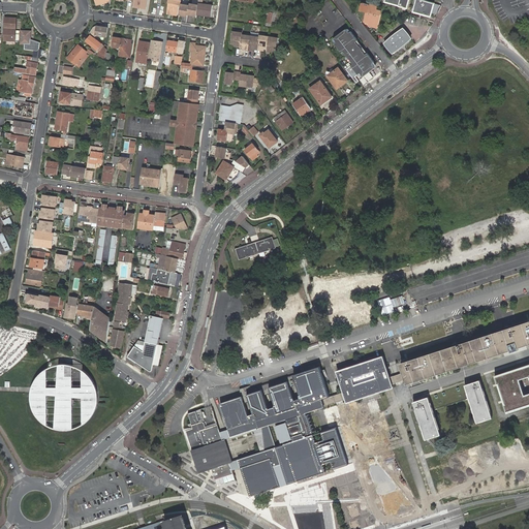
[(132,0),(132,7),(146,9),(147,0),(132,0)]
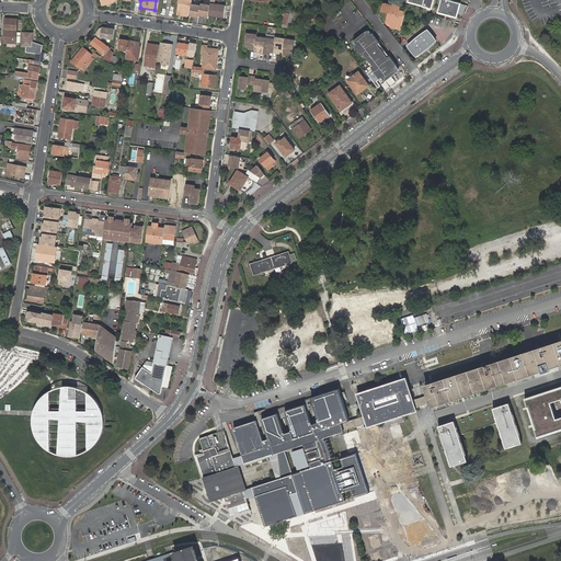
[(179,0),(179,3),(178,14),(187,16),(190,4),(192,6),(192,0),(190,0),(179,0)]
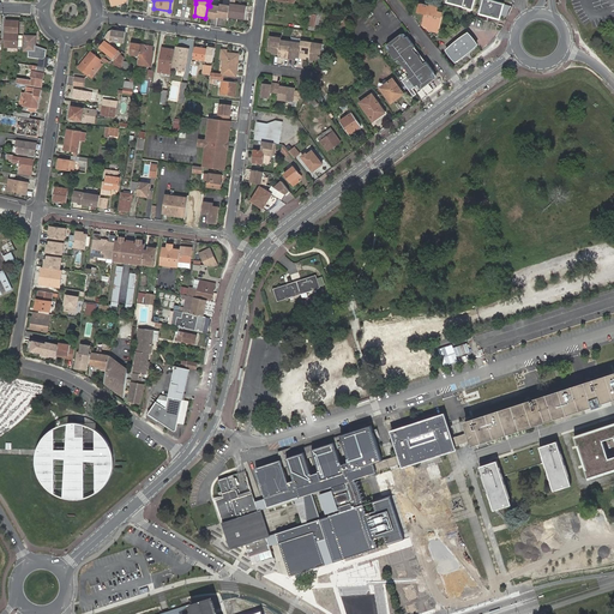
[(447,0),(447,2),(452,4),(453,1),(463,4),(463,7),(473,10),(475,0),(447,0)]
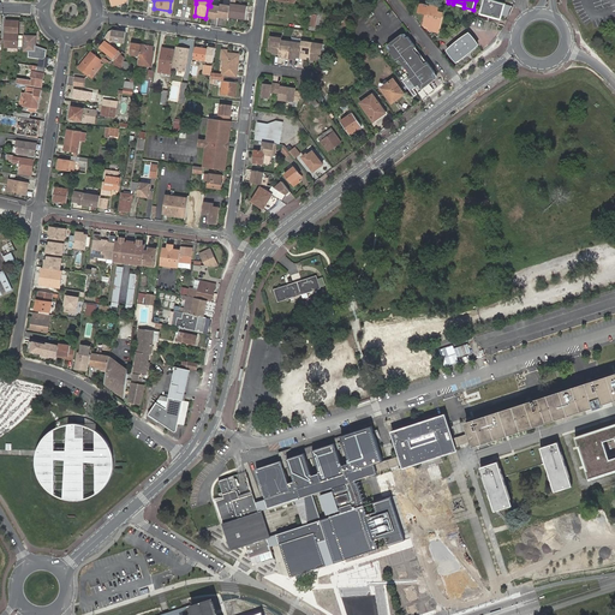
[(484,0),(481,12),(499,17),(502,5),(502,3),(494,1),(494,3),(484,0)]
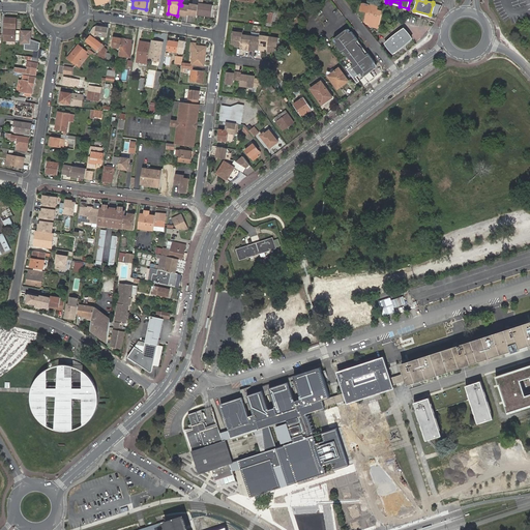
[(213,5),(199,3),(199,5),(198,8),(198,16),(212,17),(213,5)]
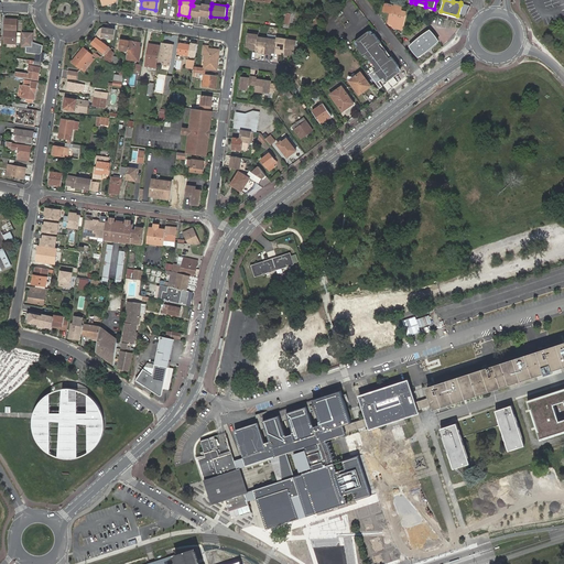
[(386,3),(384,11),(387,12),(392,13),(394,6),(392,4),(386,3)]
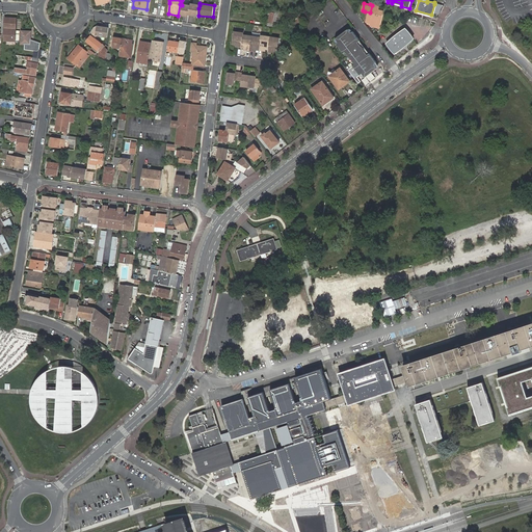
[(370,15),(368,22),(372,23),(380,25),(383,12),(378,10),(379,7),(372,5),(370,12),(370,15)]
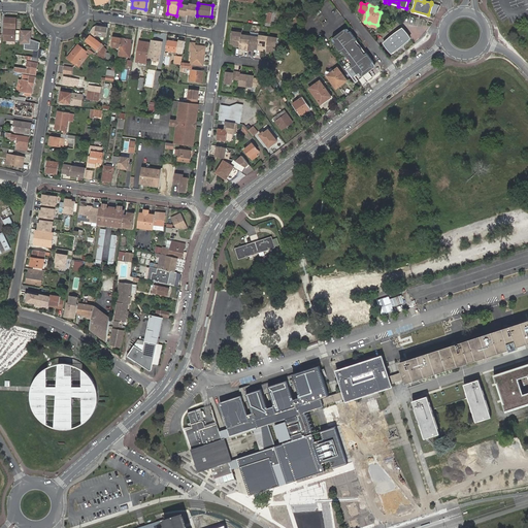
[(17,20),(5,19),(5,32),(4,40),(15,41),(17,20)]
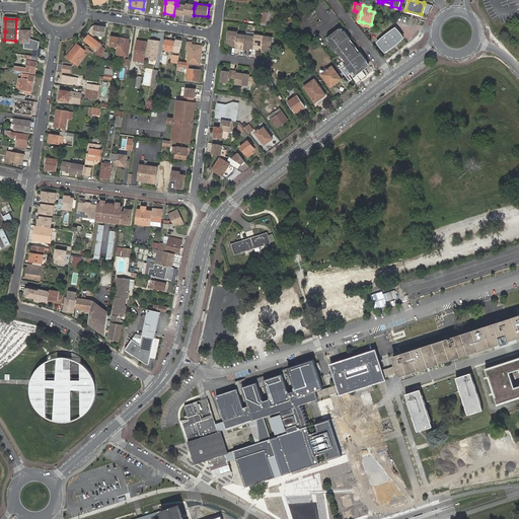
[(92,26),(87,32),(89,34),(93,38),(94,35),(104,38),(106,26),(95,24),(92,26)]
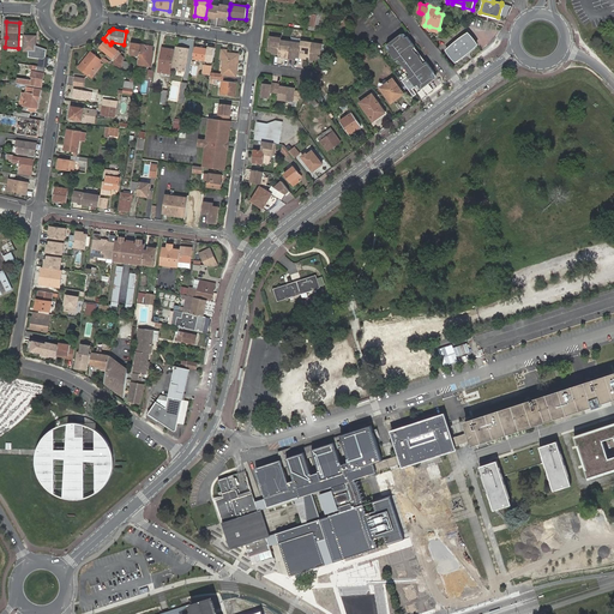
[(426,65),(415,49),(416,48),(417,48),(409,37),(405,38),(402,34),(387,44),(391,49),(389,52),(397,62),(399,61),(410,76),(402,82),(414,97),(416,95),(413,89),(419,85),(433,76),(435,73),(427,62),(426,65)]
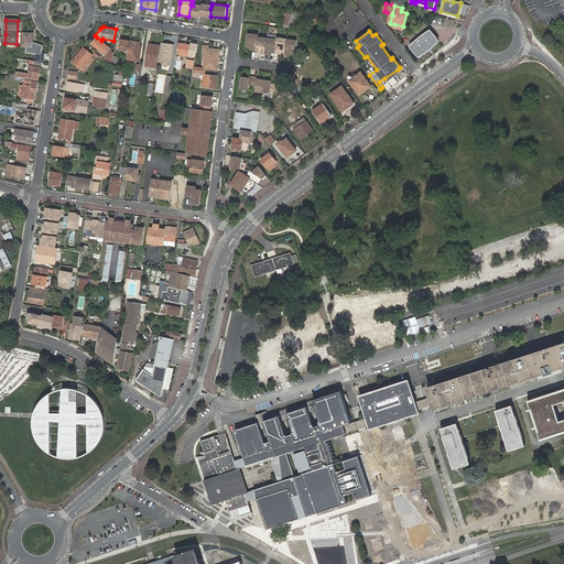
[(411,46),(419,57),(420,56),(424,53),(429,50),(435,45),(438,42),(440,41),(432,31),(423,38),(424,39),(420,42),(419,41),(411,46)]
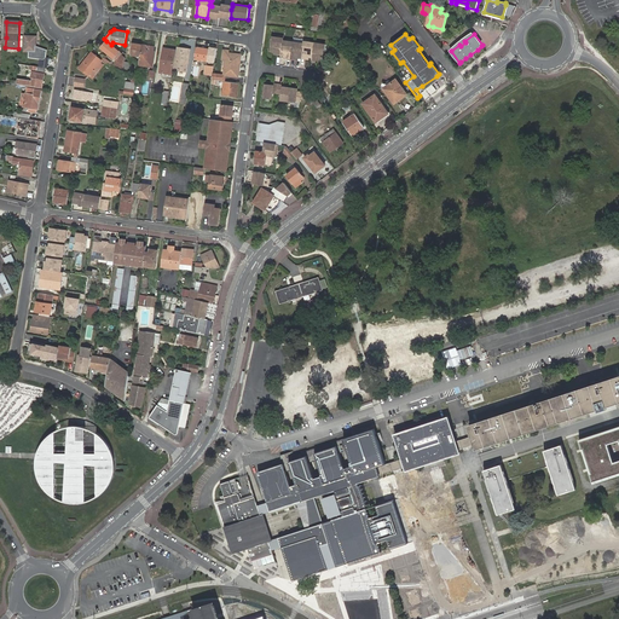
[(36,36),(25,36),(24,51),(30,51),(29,57),(41,58),(40,62),(47,63),(48,58),(46,57),(47,50),(35,46),(36,36)]
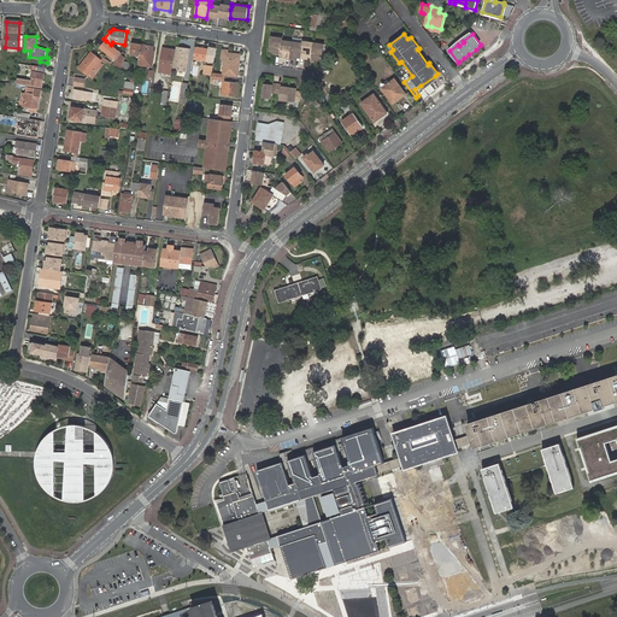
[(281,41),(282,39),(276,37),(271,37),(269,52),(274,52),(275,52),(275,56),(280,56),(281,41)]
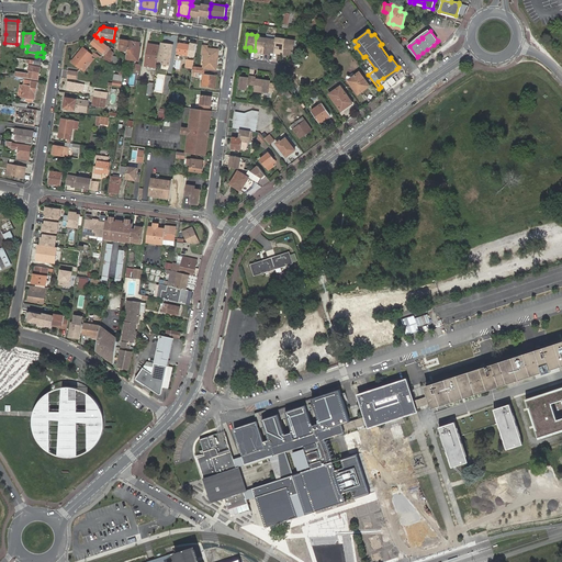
[(108,47),(108,46),(101,41),(97,37),(91,44),(100,49),(101,48),(104,52),(107,53),(110,49),(108,47)]
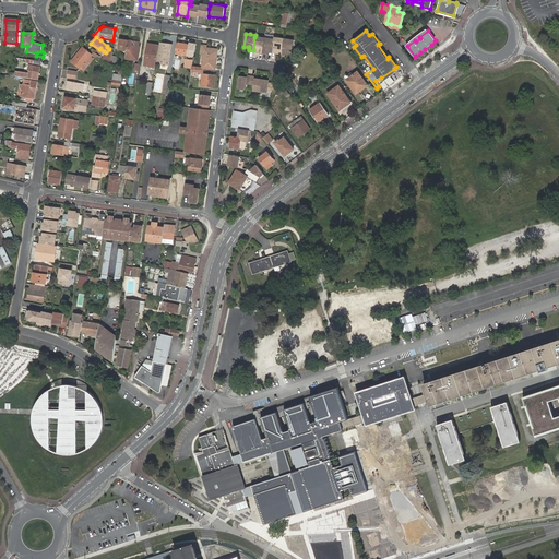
[(258,54),(262,55),(264,38),(259,37),(254,37),(253,50),(256,51),(258,51),(258,54)]
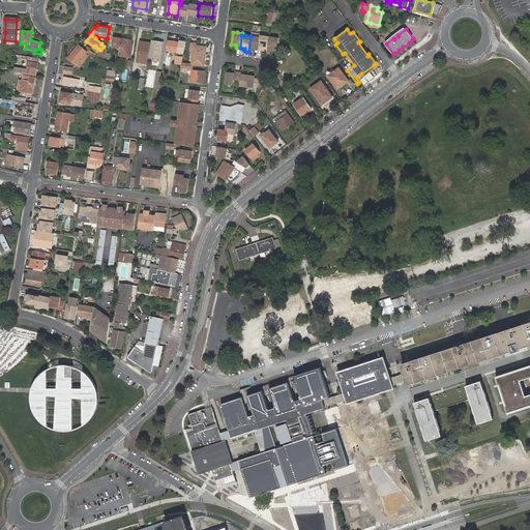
[(266,50),(268,36),(265,36),(259,35),(259,37),(257,51),(261,51),(261,49),(264,49),(266,50)]
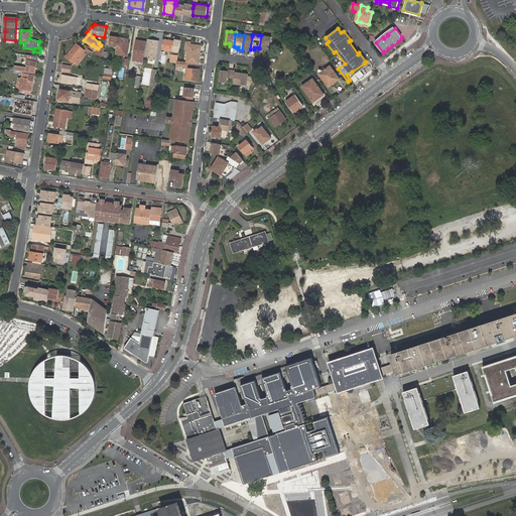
[(248,48),(250,49),(252,36),(249,36),(244,35),(242,50),(246,50),(246,48),(248,48)]
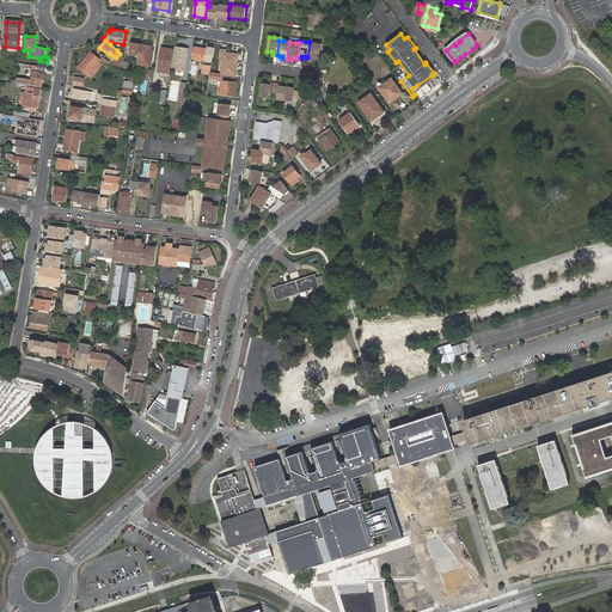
[(317,43),(310,42),(307,57),(307,60),(312,60),(313,57),(314,59),(319,59),(322,43),(317,43)]
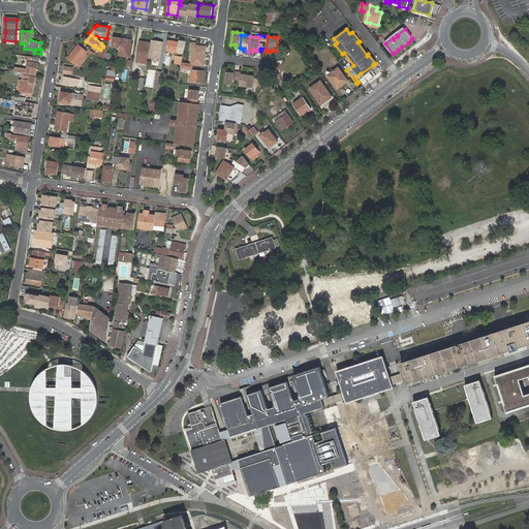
[(112,47),(120,49),(121,38),(113,37),(112,47)]
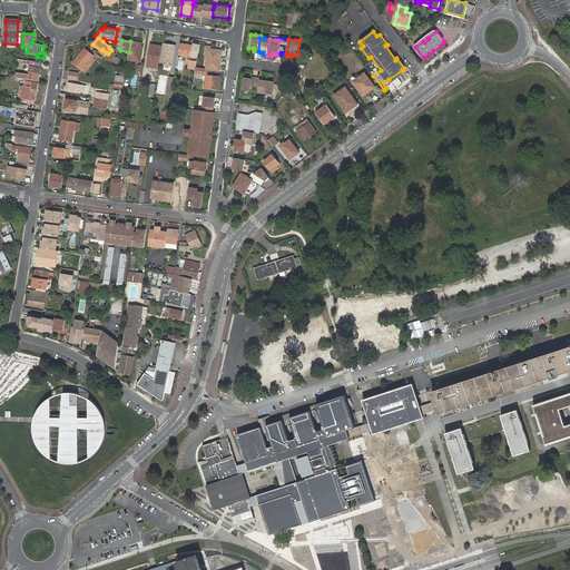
[(129,52),(128,59),(140,61),(141,51),(139,51),(141,43),(130,41),(129,52)]
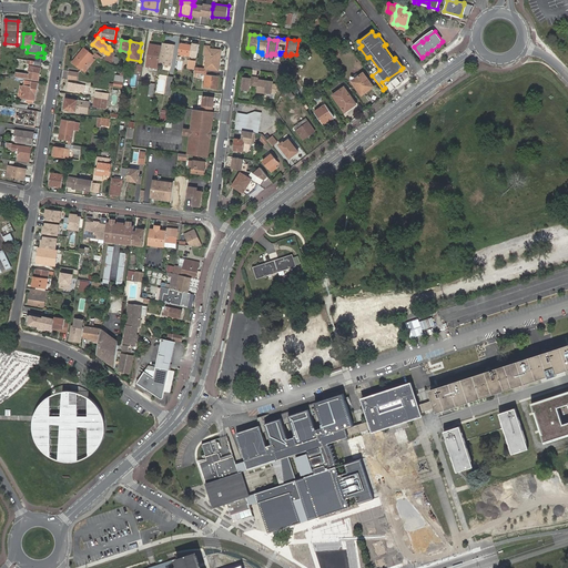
[(196,58),(199,43),(193,42),(192,43),(180,42),(179,54),(196,58)]
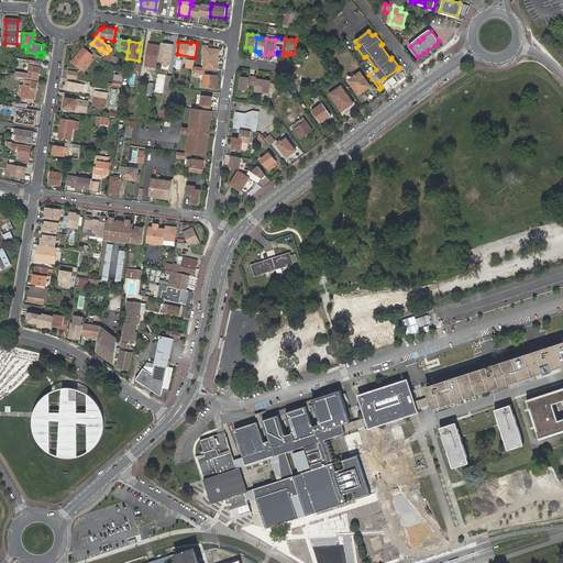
[(423,53),(419,56),(420,58),(430,51),(435,46),(439,43),(438,42),(434,45),(428,50),(423,53)]
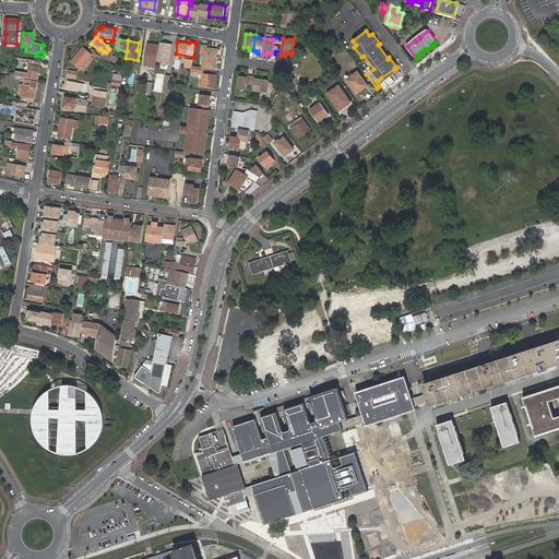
[(171,45),(161,43),(157,62),(168,64),(171,45)]
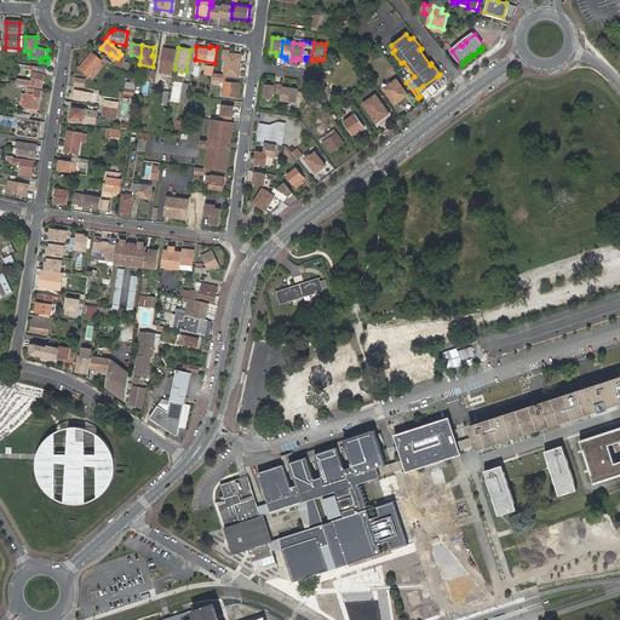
[(172,74),(176,51),(164,49),(160,73),(172,74)]
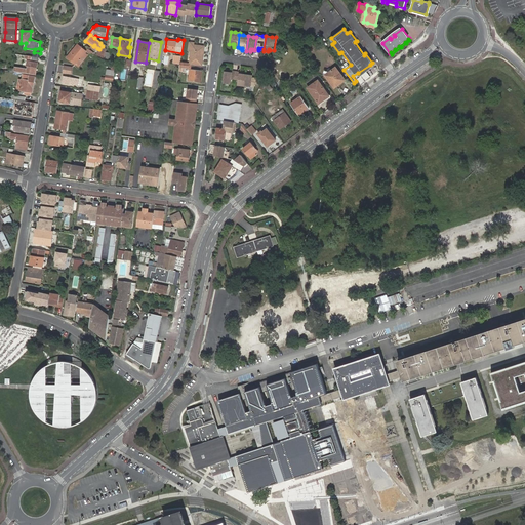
[(365,53),(356,41),(355,42),(364,55),(365,53)]
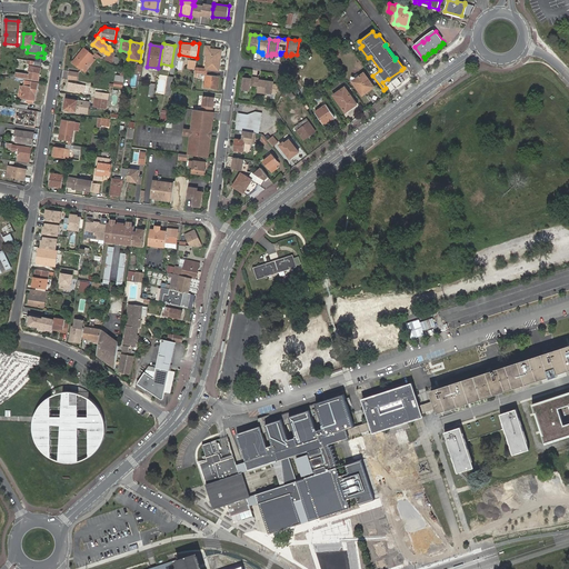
[(205,56),(207,56),(209,56),(208,60),(207,60),(206,69),(219,71),(220,60),(218,60),(219,50),(209,49),(210,47),(206,47),(205,56)]
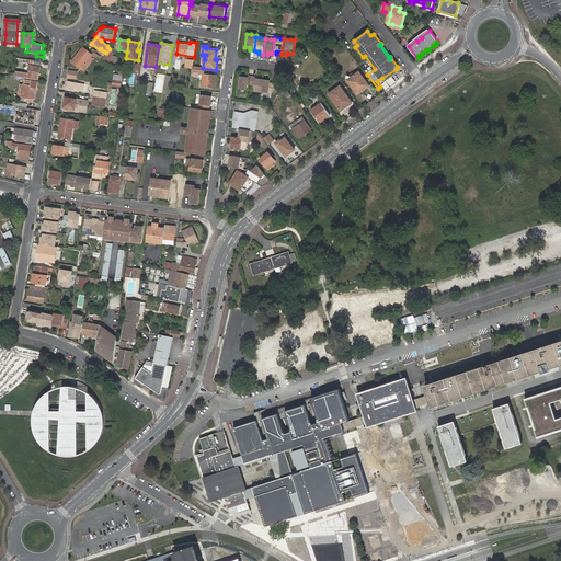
[(92,55),(82,47),(71,63),(82,71),(93,59),(90,57),(92,55)]
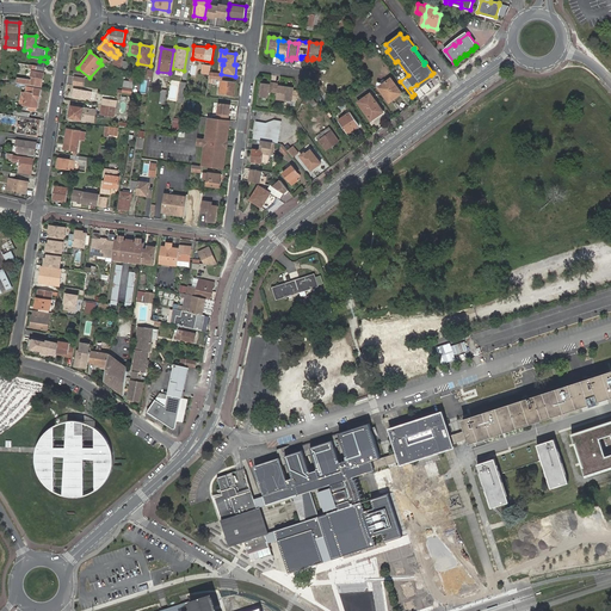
[(116,60),(113,63),(121,69),(122,68),(123,61),(123,56),(121,54),(116,60)]
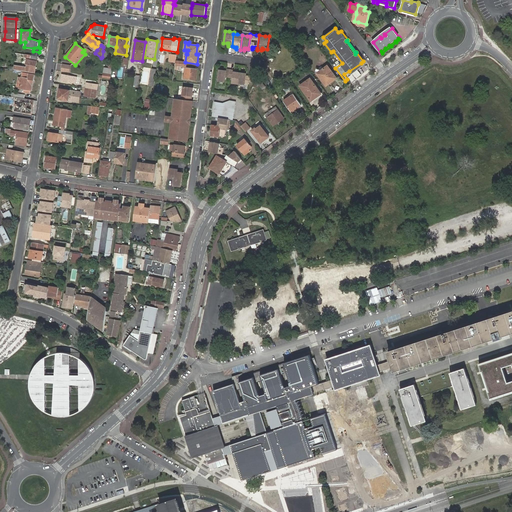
[(14,66),(13,71),(20,72),(35,74),(37,62),(27,60),(26,65),(28,65),(27,68),(14,66)]
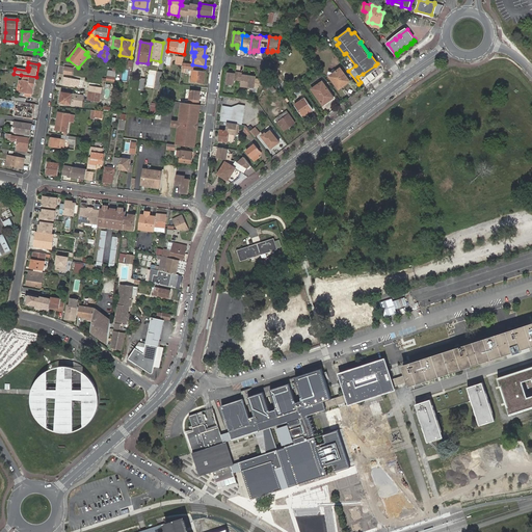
[(363,74),(366,78),(377,69),(375,65),(363,74)]
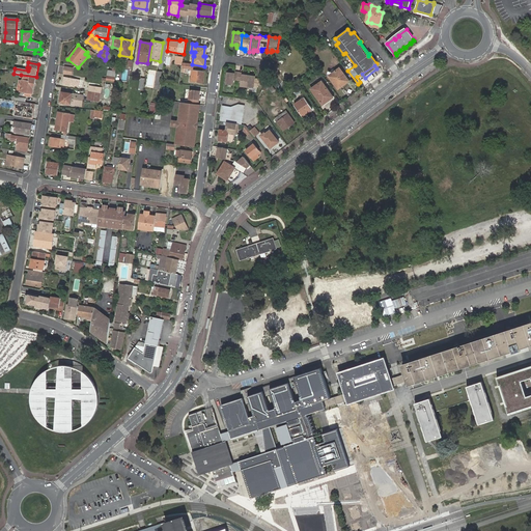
[(348,81),(339,68),(329,77),(338,89),(348,81)]
